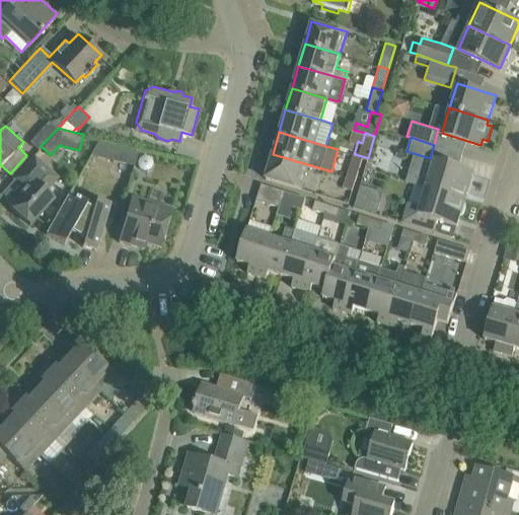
[(90,152),(134,163),(139,149),(99,138),(90,152)]
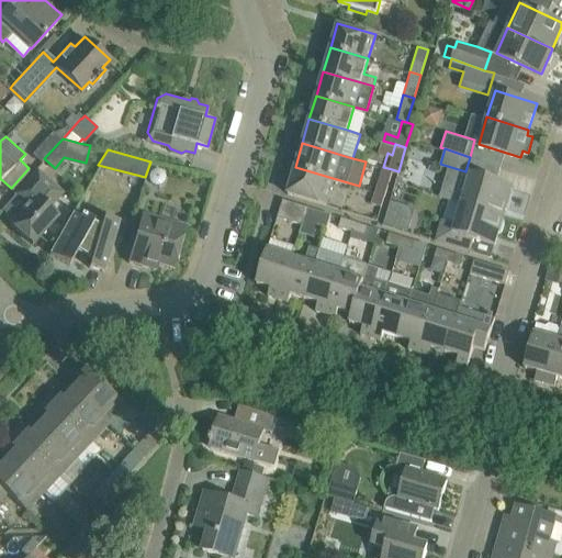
[(392,169),(383,167),(381,166),(374,190),(385,193),(392,169)]
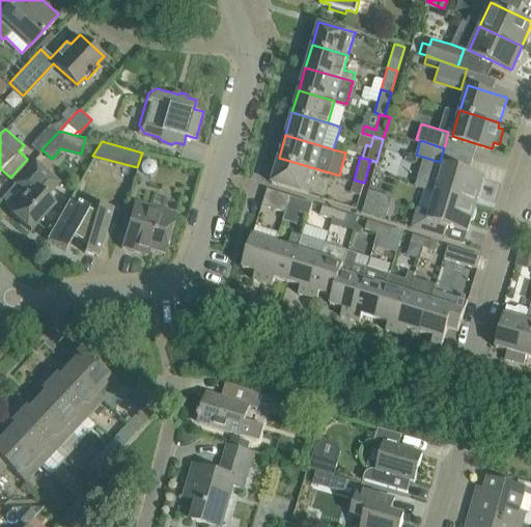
[(308,191),(314,168),(279,158),(272,181),(308,191)]
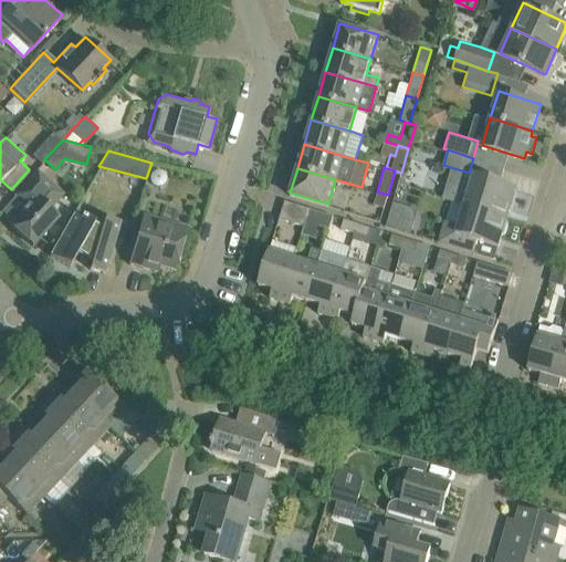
[(38,169),(31,177),(17,193),(27,203),(10,222),(32,242),(58,215),(49,207),(62,191),(38,169)]
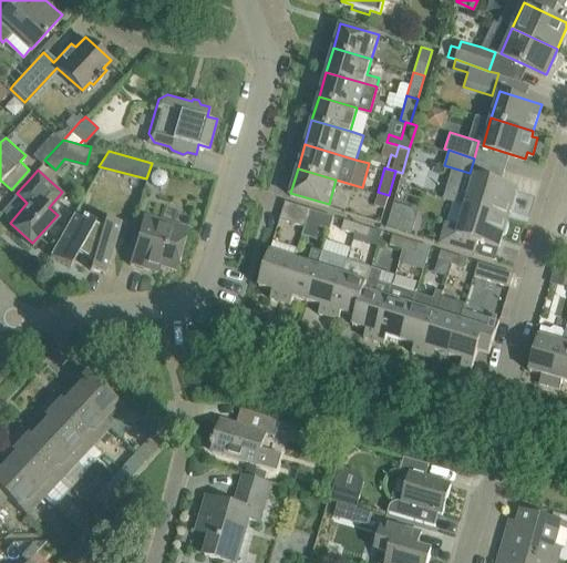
[(452,200),(465,204),(507,216),(517,185),(496,178),(474,173),(467,195),(454,191),(452,200)]
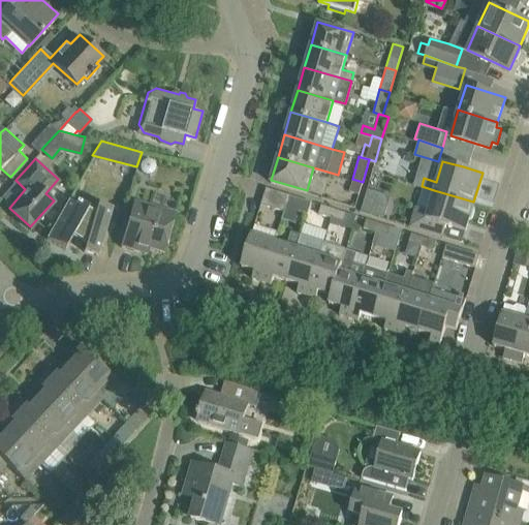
[(363,182),(352,179),(349,189),(360,192),(363,182)]
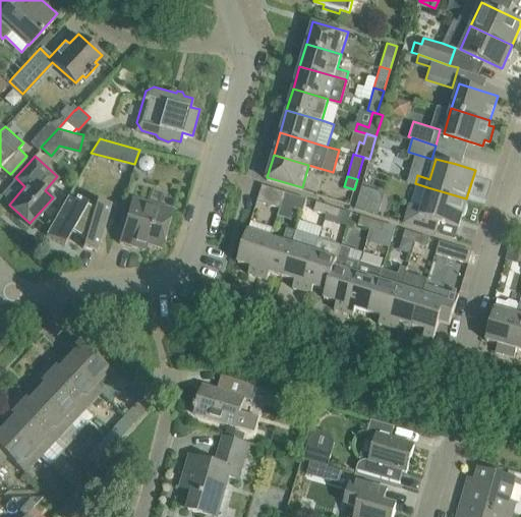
[(285,190),(262,183),(256,199),(276,206),(280,207),(282,198),(285,190)]
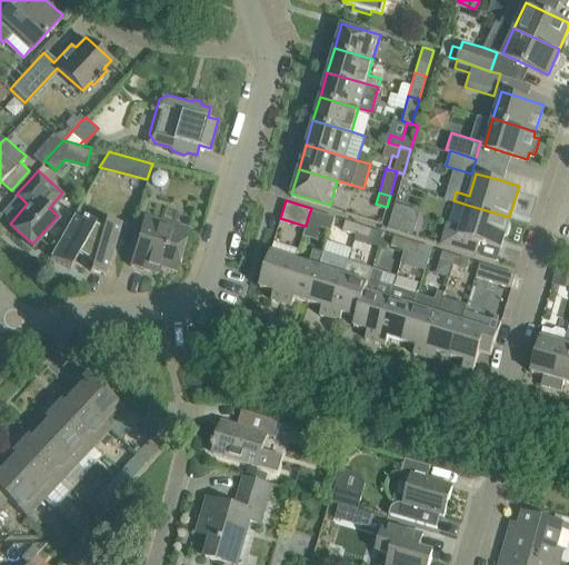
[(402,218),(406,208),(396,205),(389,226),(412,234),(416,222),(402,218)]
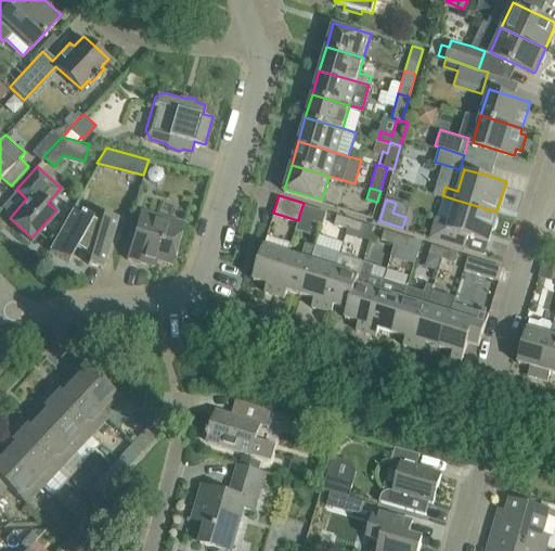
[(497,213),(497,212),(455,200),(450,219),(437,216),(430,236),(443,240),(464,245),(463,246),(482,252),(486,239),(488,240),(492,228),(495,226),(499,216),(497,213)]
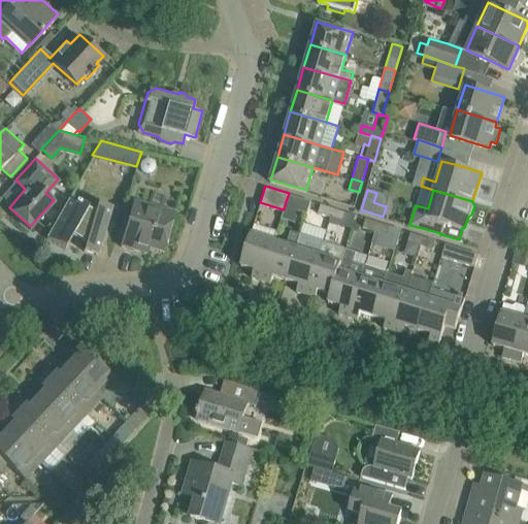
[(289,193),(286,201),(298,205),(301,196),(289,193)]
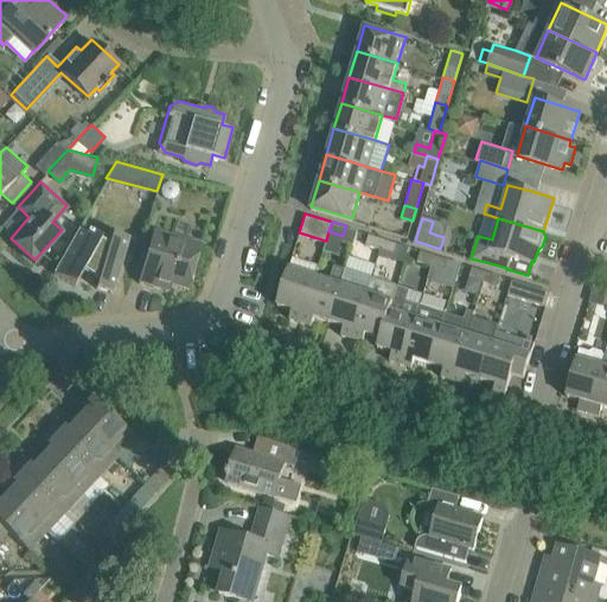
[(114,290),(120,268),(129,236),(113,230),(109,242),(80,225),(53,270),(75,283),(83,269),(88,271),(85,275),(93,279),(95,275),(98,277),(96,286),(114,290)]
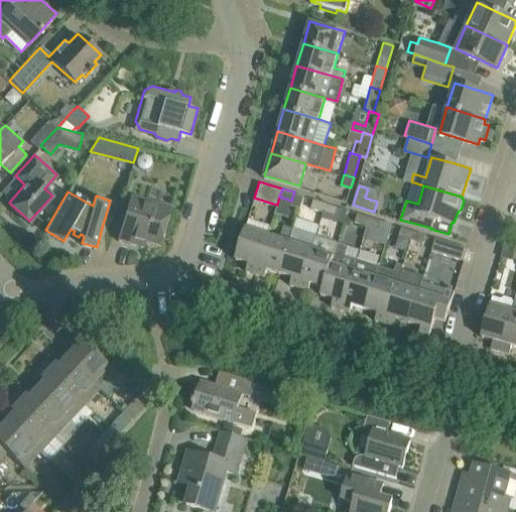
[(170,206),(151,200),(131,194),(118,238),(133,243),(134,238),(159,245),(170,206)]
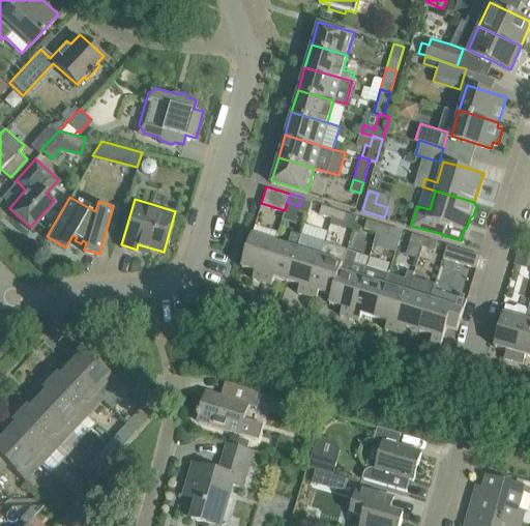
[(319,212),(331,216),(334,207),(322,203),(319,212)]
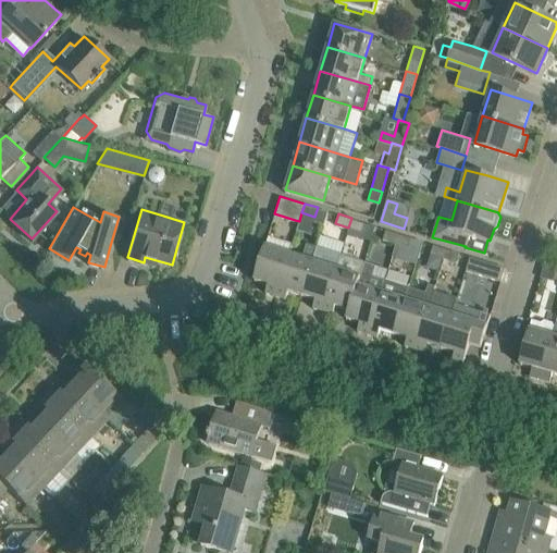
[(351,218),(348,228),(361,231),(364,222),(351,218)]
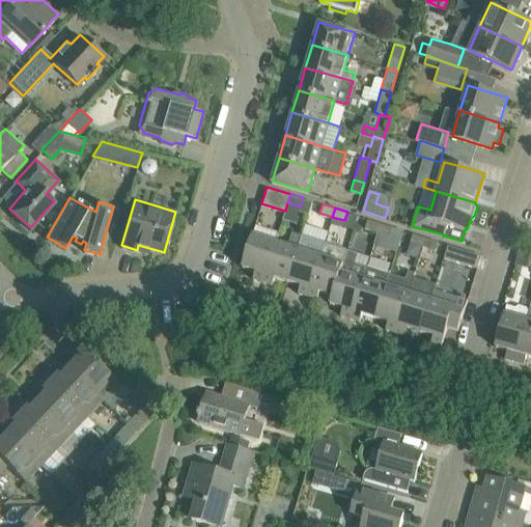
[(365,227),(378,230),(381,222),(367,218),(365,227)]
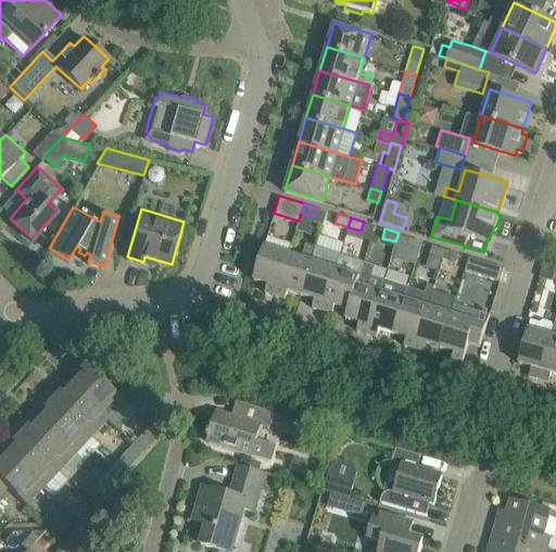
[(408,246),(412,237),(399,233),(395,241),(408,246)]
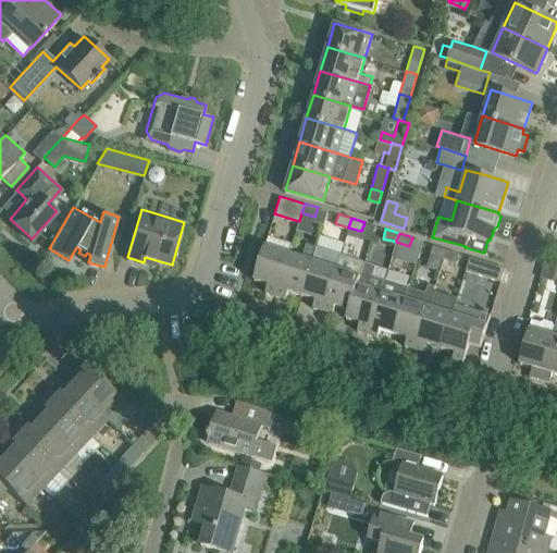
[(265,292),(275,294),(288,253),(292,242),(268,234),(254,279),(268,283),(265,292)]
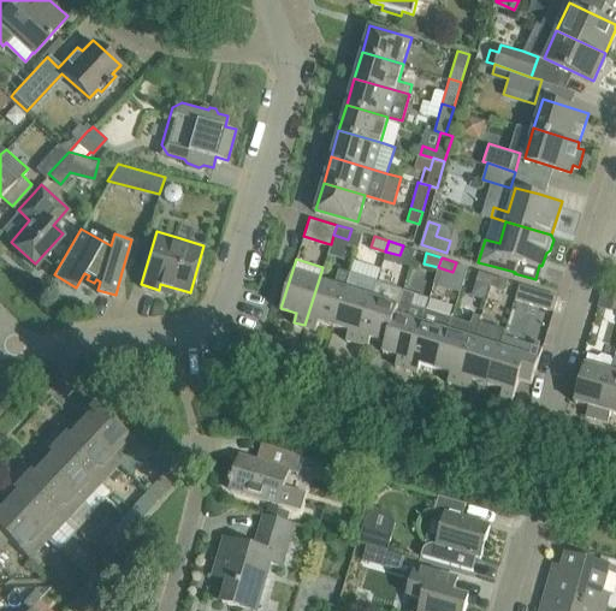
[(378,278),(357,342),(368,345),(371,336),(385,340),(403,285),(407,273),(381,266),(378,278)]
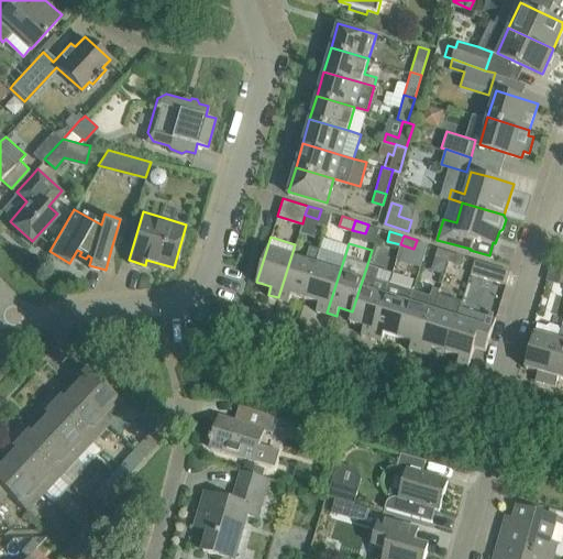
[(305,260),(291,255),(278,297),(288,300),(291,293),(305,297),(321,247),(320,245),(320,248),(309,244),(305,260)]
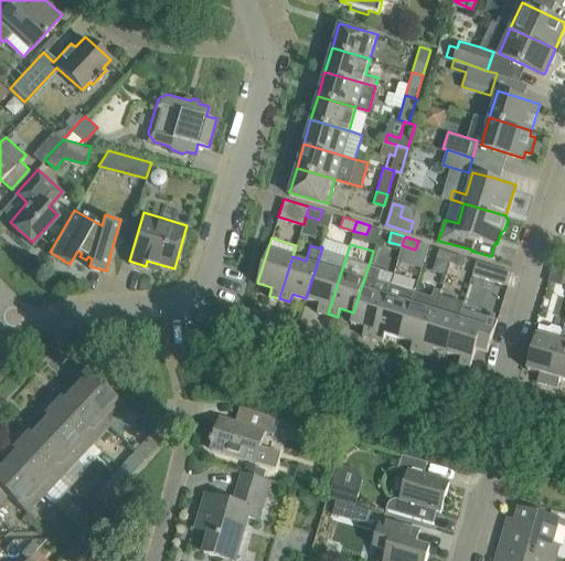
[(318,310),(328,314),(347,255),(322,247),(306,298),(320,303),(318,310)]
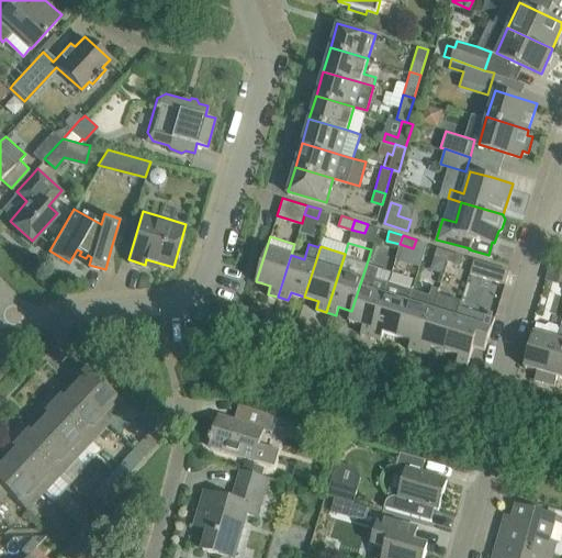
[(447,259),(450,250),(437,246),(434,255),(447,259)]
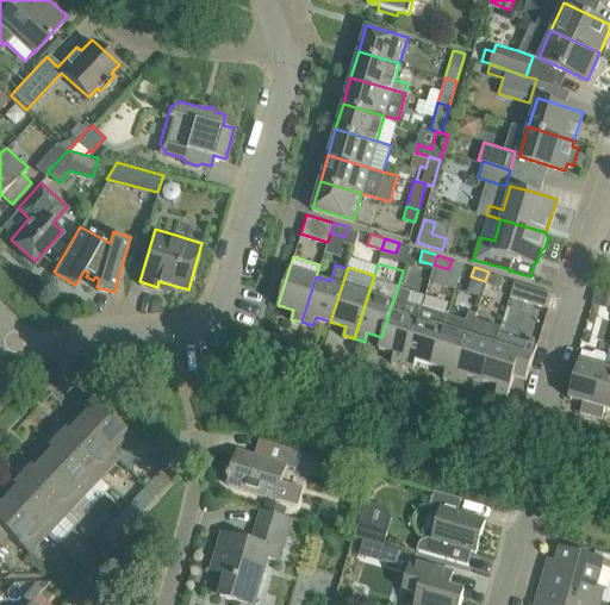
[(503,275),(489,272),(485,281),(499,286),(503,275)]
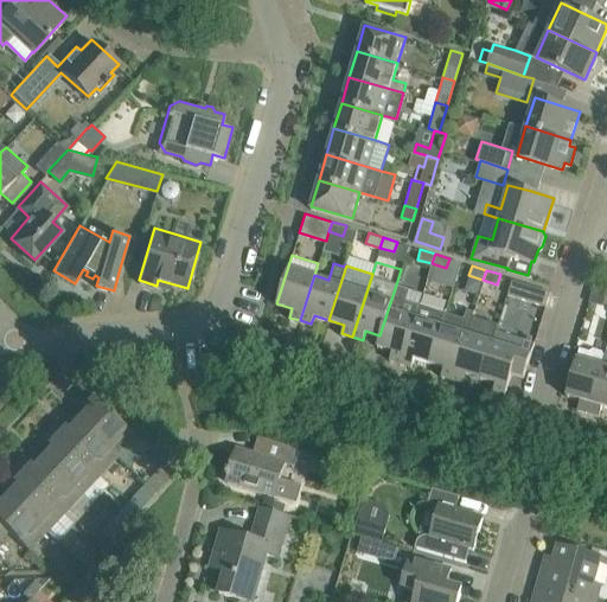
[(550,290),(528,283),(512,277),(508,293),(523,298),(545,305),(550,290)]
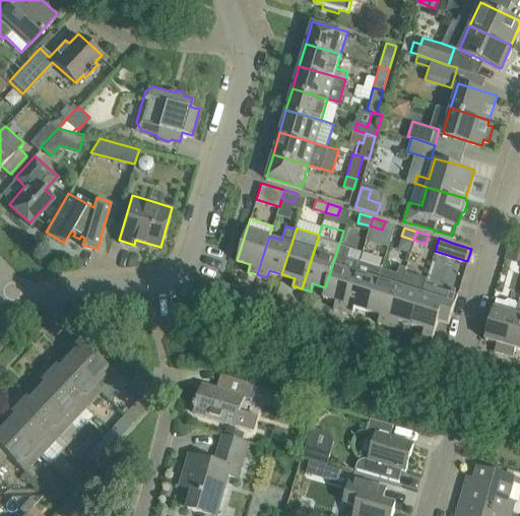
[(363,248),(340,241),(325,287),(323,296),(336,300),(334,308),(343,310),(359,260),(363,248)]
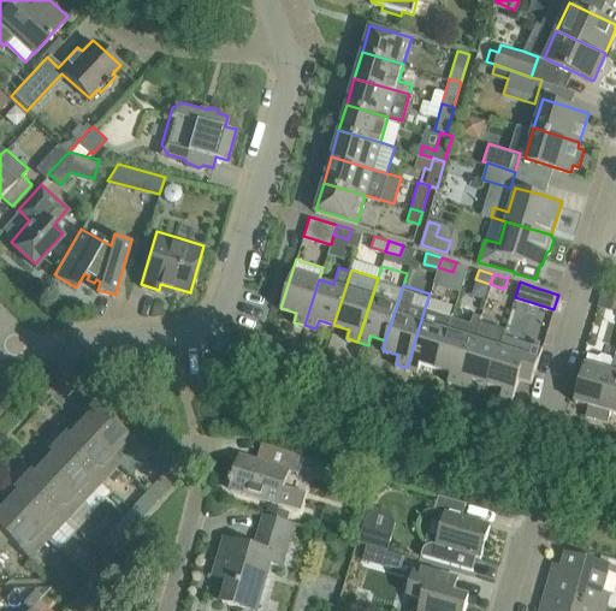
[(458,384),(473,338),(480,315),(455,307),(451,316),(436,367),(450,372),(448,380),(458,384)]
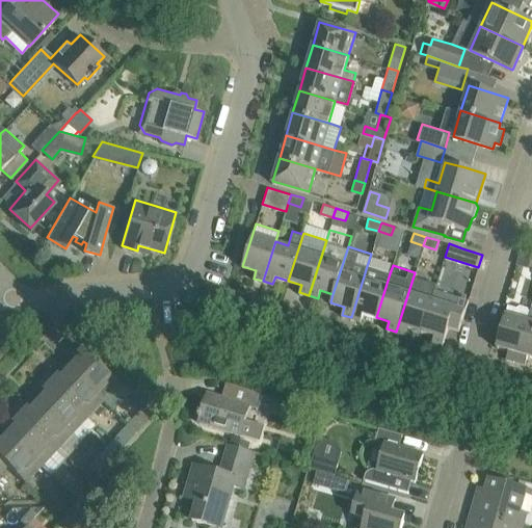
[(390,273),(367,266),(351,317),(361,320),(363,313),(376,317),(390,273)]
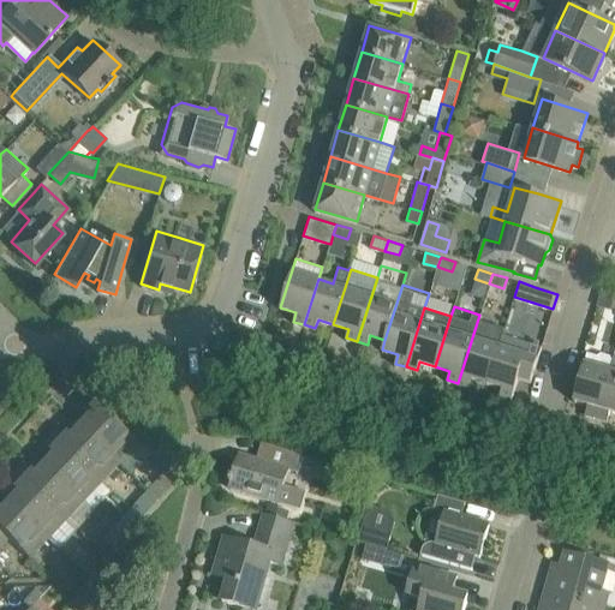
[(518,376),(524,359),(530,341),(502,333),(499,345),(487,382),(502,387),(500,396),(511,400),(518,376)]
